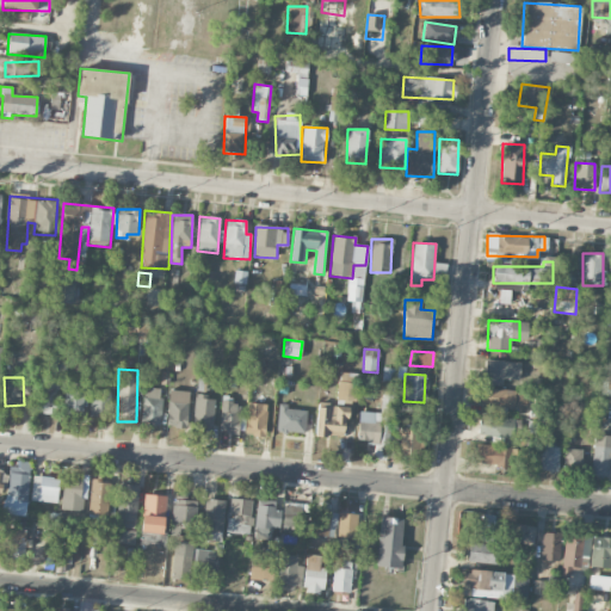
[(57,380),(38,380),(37,412),(56,413),(57,380)]
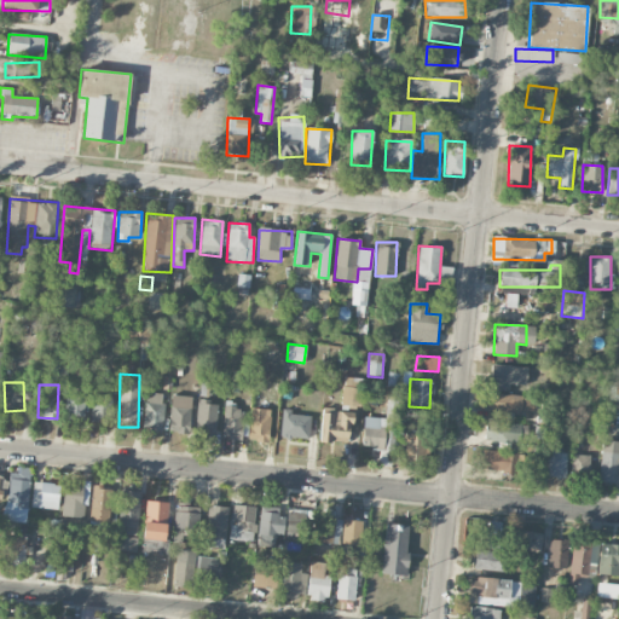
[(341,406),(363,408),(364,388),(342,387),(341,406)]
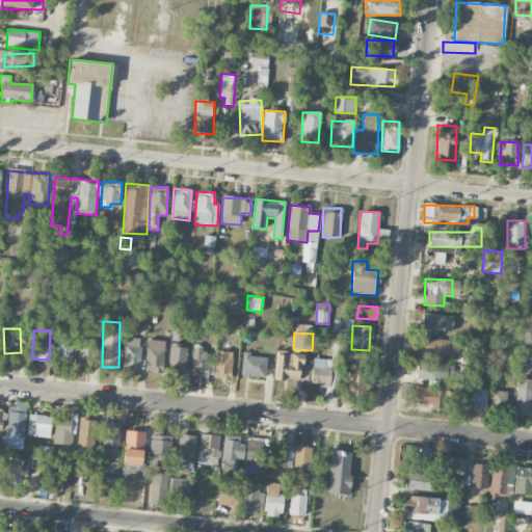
[(55,361),(73,362),(74,335),(56,335),(55,361)]
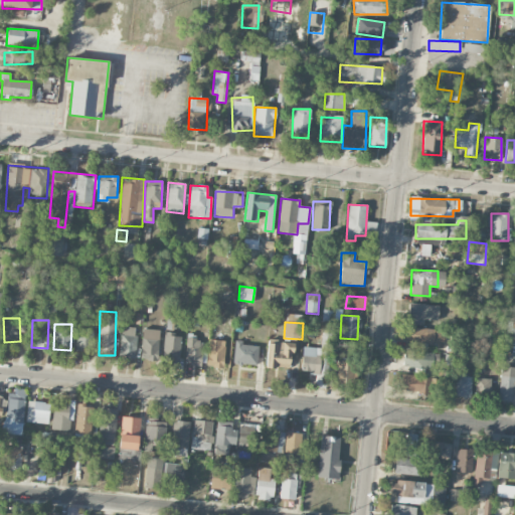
[(137,327),(121,327),(120,358),(136,358),(137,327)]
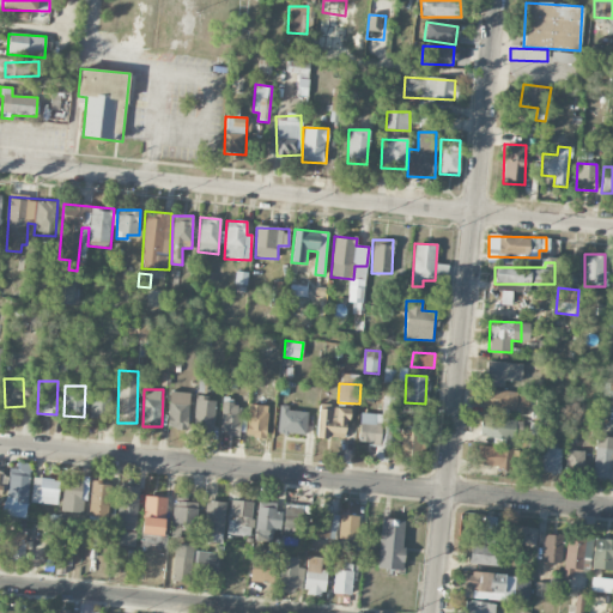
[(90,392),(91,420),(109,419),(109,390),(90,392)]
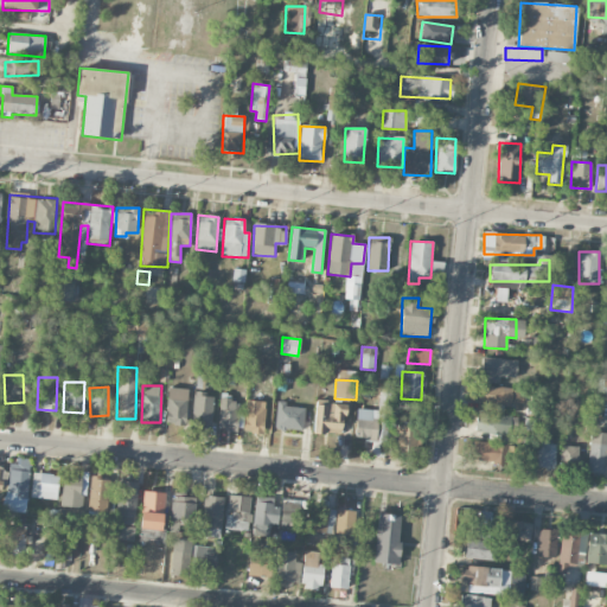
[(522,406),(523,388),(478,387),(477,404),(522,406)]
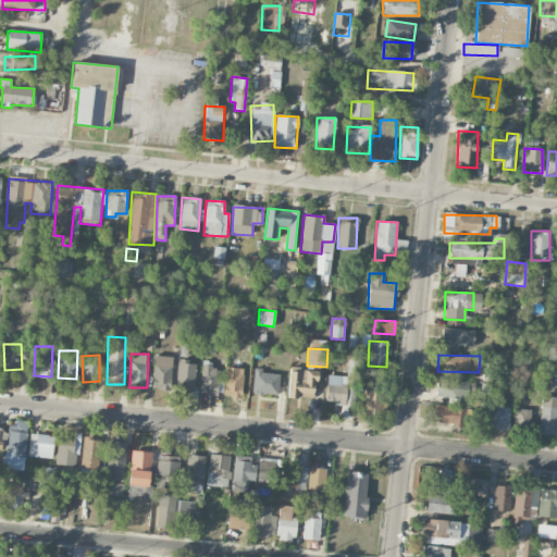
[(171,390),(172,357),(153,356),(152,390),(171,390)]
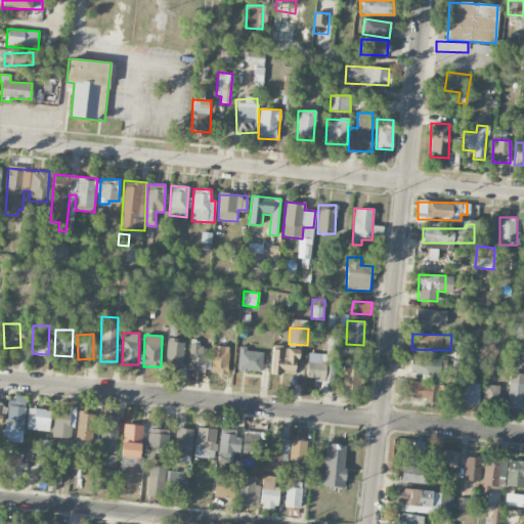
[(308,353),(306,378),(321,380),(321,385),(331,385),(334,346),(333,346),(334,340),(329,339),(328,354),(308,353)]
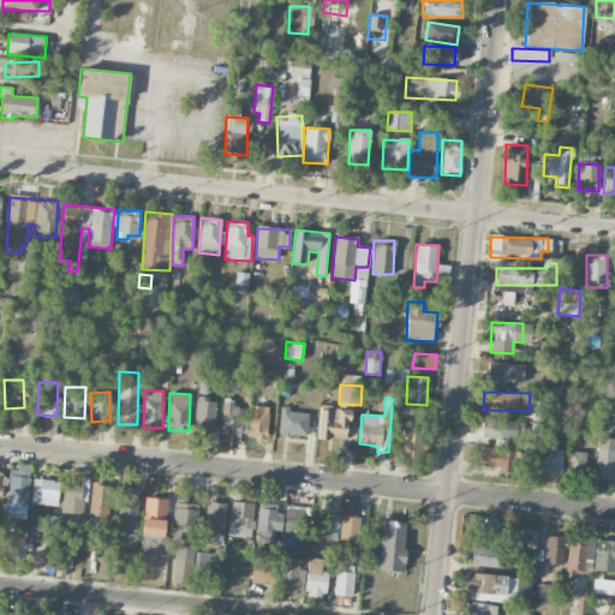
[(215,434),(216,399),(196,399),(195,433),(215,434)]
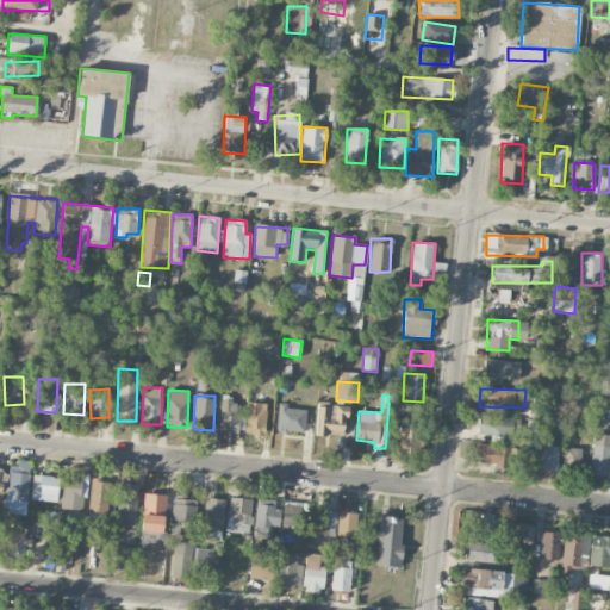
[(219,431),(238,433),(240,402),(221,400),(219,431)]
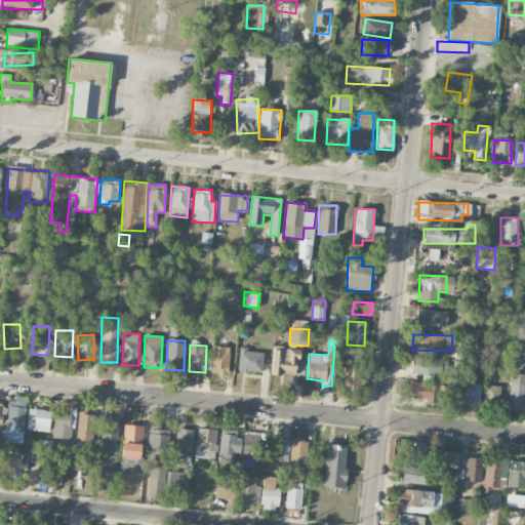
[(229,348),(211,347),(210,374),(228,374),(229,348)]
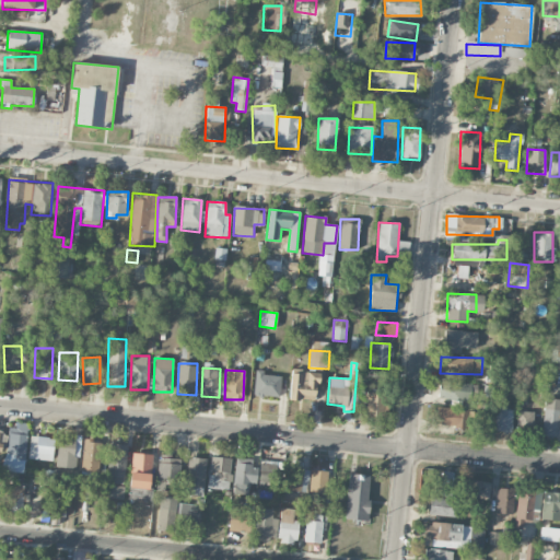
[(290,399),(316,400),(317,372),(291,371),(290,399)]
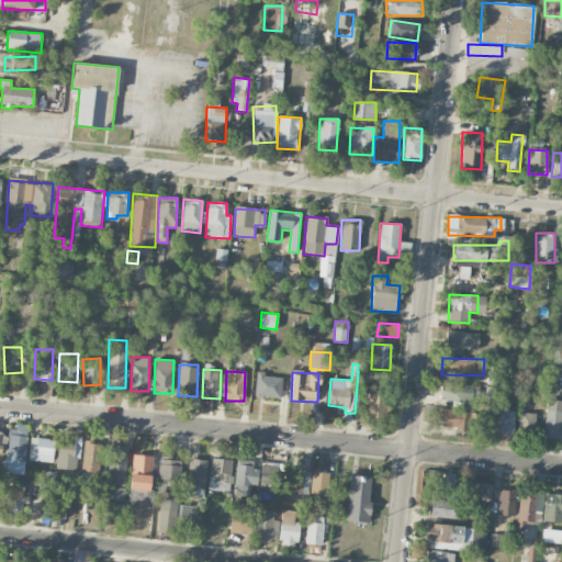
[(282,375),(255,374),(255,397),(281,397),(282,375)]
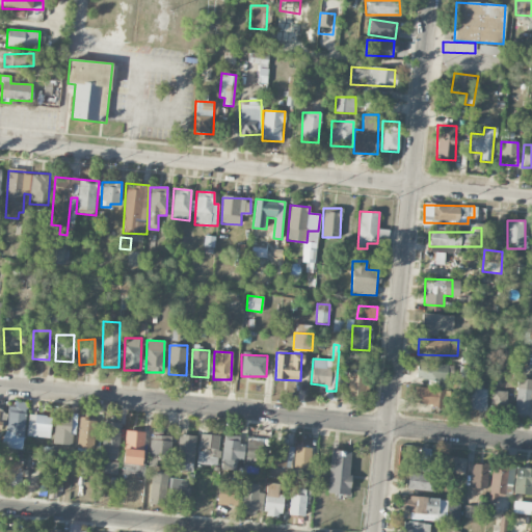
[(416,379),(429,379),(429,386),(448,386),(448,379),(459,379),(458,364),(416,364),(416,379)]
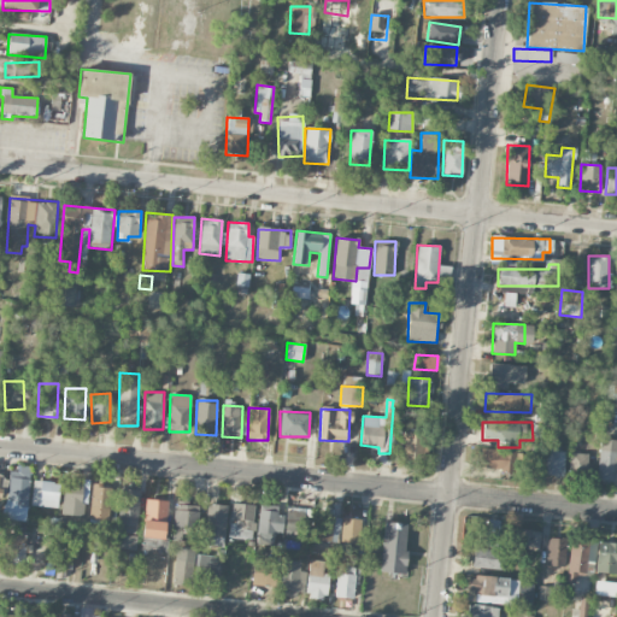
[(404,456),(422,457),(423,432),(404,430),(404,456)]
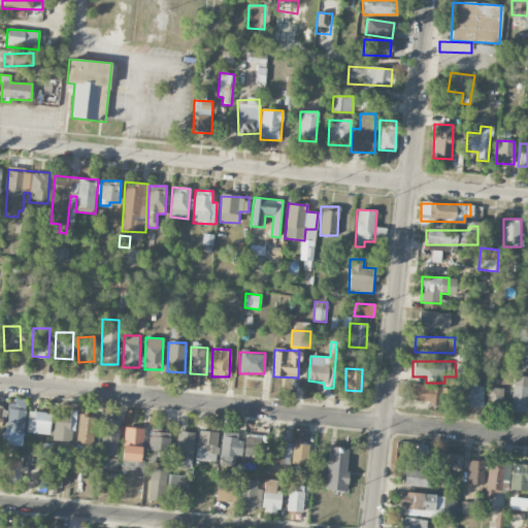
[(526,413),(527,397),(527,376),(515,375),(509,410),(526,413)]
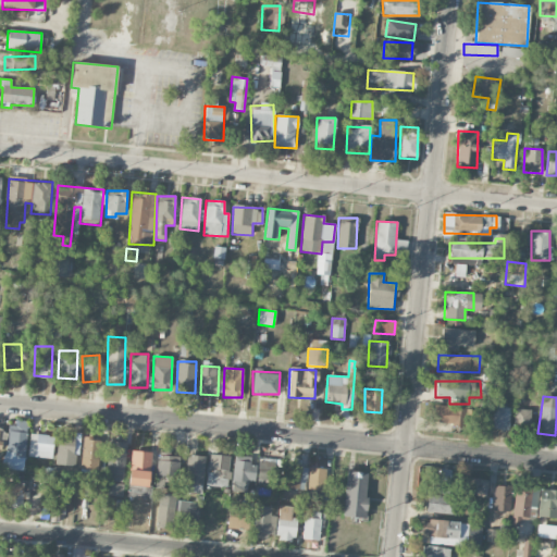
[(493,430),(508,430),(509,405),(494,404),(493,430)]
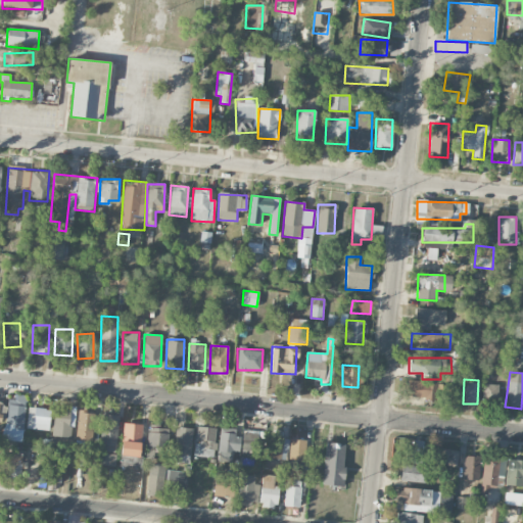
[(436,383),(407,380),(406,396),(434,399),(436,383)]
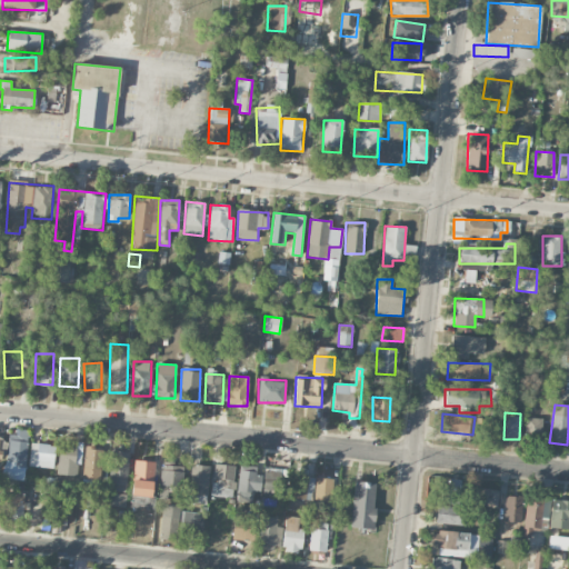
[(542,419),(525,418),(525,440),(541,441),(542,419)]
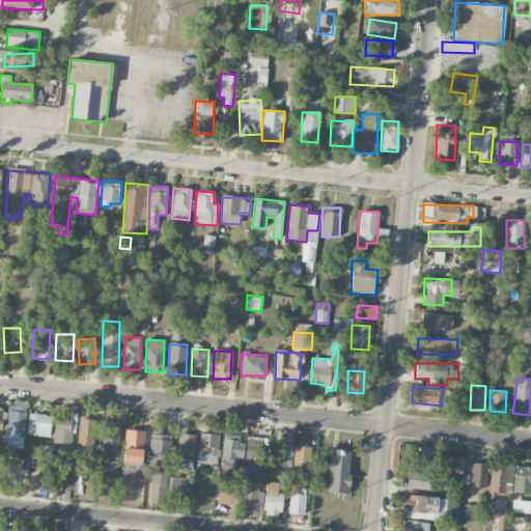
[(6,404),(5,447),(23,448),(25,404),(6,404)]
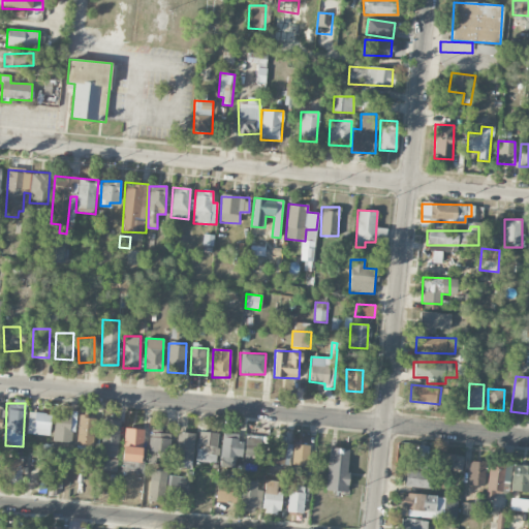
[(27,434),(50,435),(51,413),(28,412),(27,434)]
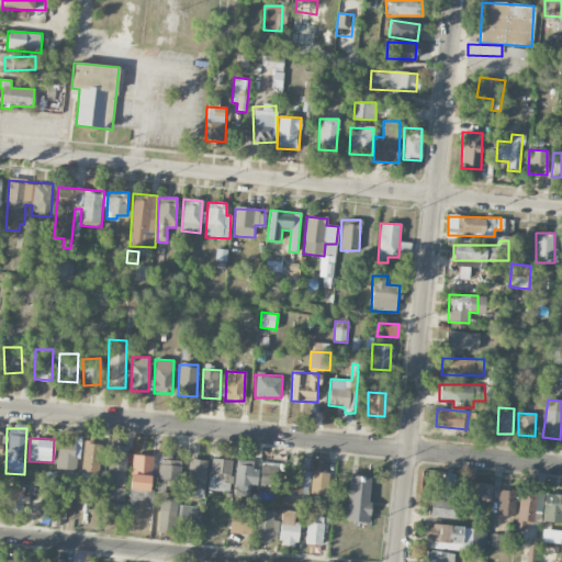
[(76,470),(76,440),(56,440),(57,470),(76,470)]
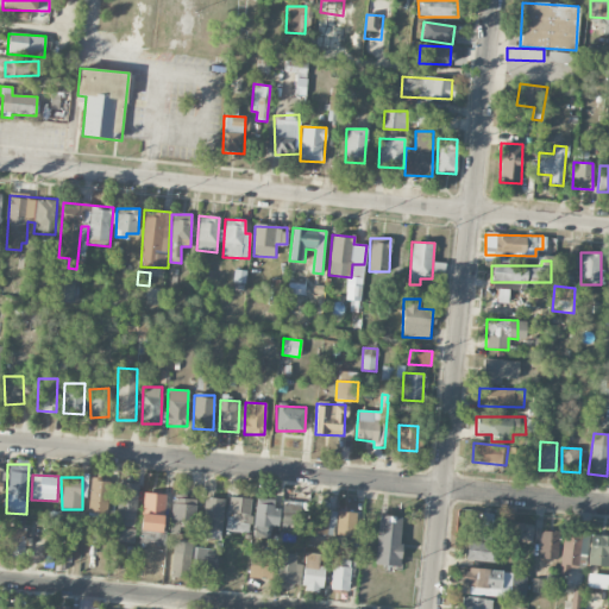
[(108,481),(89,479),(88,514),(107,515),(108,481)]
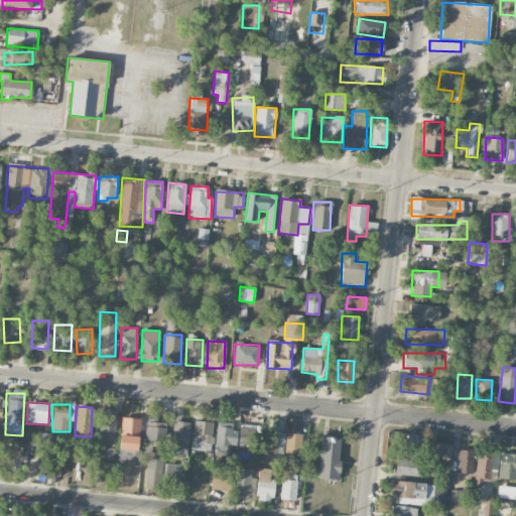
[(99,446),(115,446),(116,409),(100,409),(99,446)]
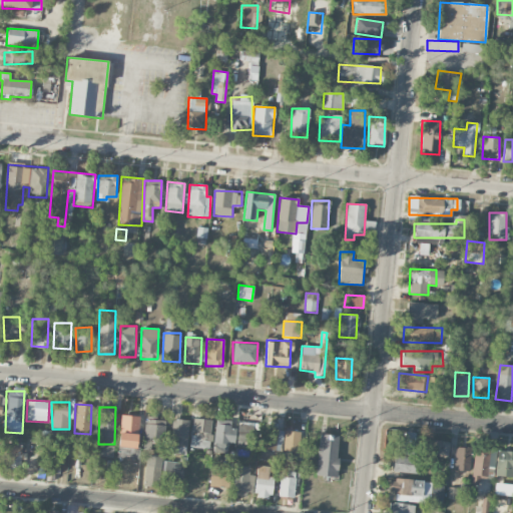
[(137,448),(138,416),(120,415),(119,448),(137,448)]
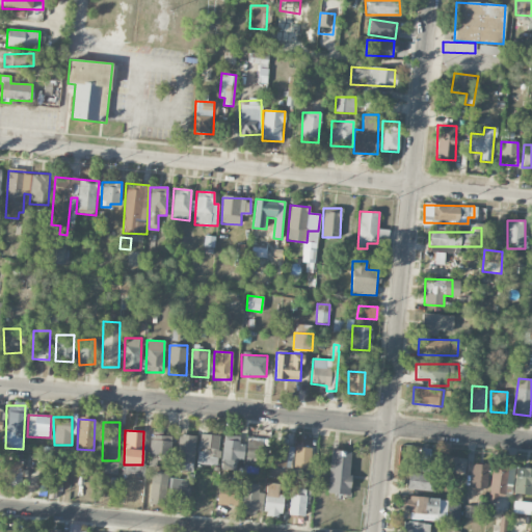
[(149,467),(157,468),(157,457),(169,458),(170,435),(150,434),(149,467)]
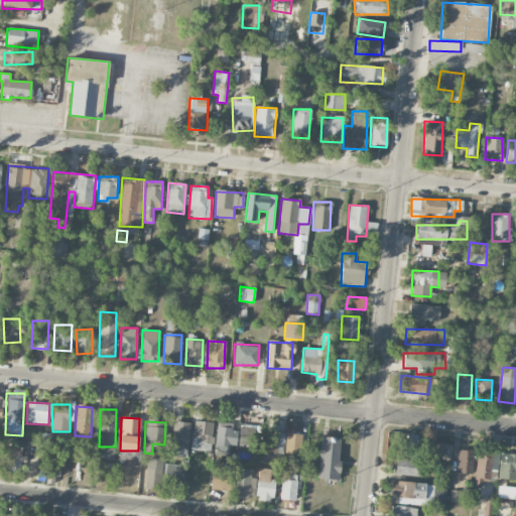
[(192,436),(190,450),(211,453),(213,422),(195,421),(192,436)]
